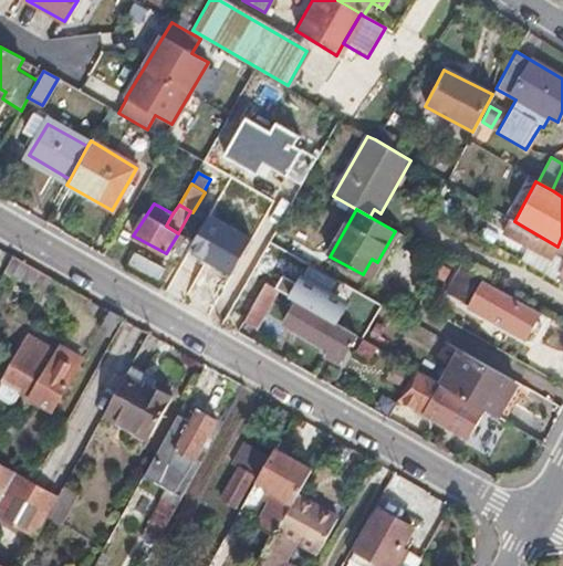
[(562,249),(558,247),(525,228),(517,243),(552,263),(555,257),(562,260),(562,271),(561,275),(562,276),(562,249)]
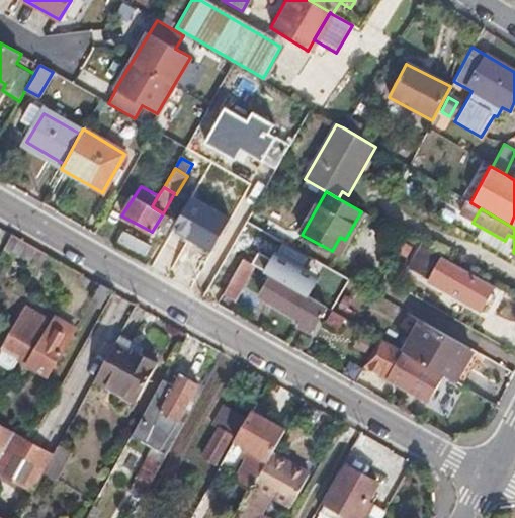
[(493,285),(419,244),(408,265),(428,276),(426,280),(480,310),(493,285)]
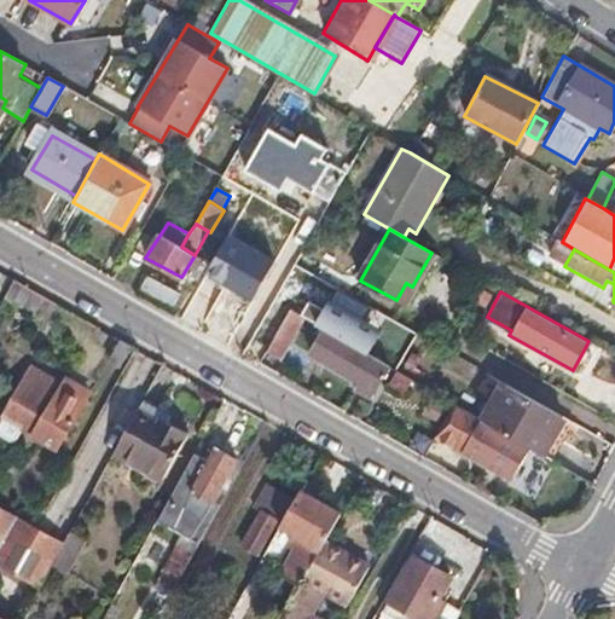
[(283,319),(262,352),(277,360),(297,328),(283,319)]
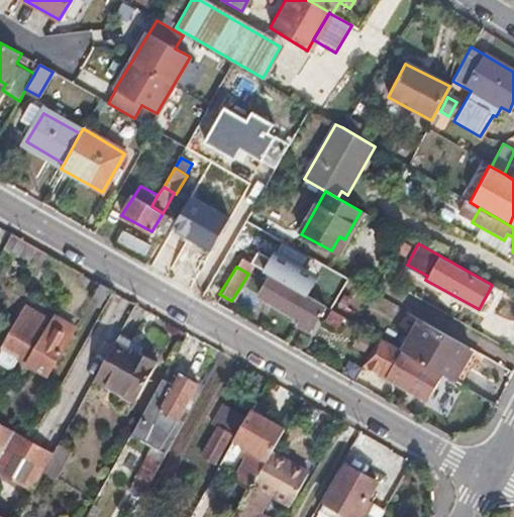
[(324,306),(272,276),(260,296),(300,320),(297,324),(310,332),(324,306)]
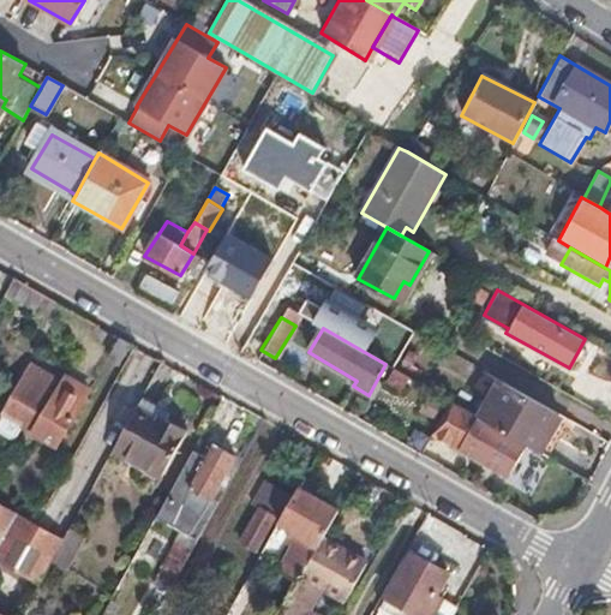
[(17,425),(42,439),(67,412),(83,386),(65,376),(63,378),(31,362),(0,416),(0,433),(10,439),(17,425)]
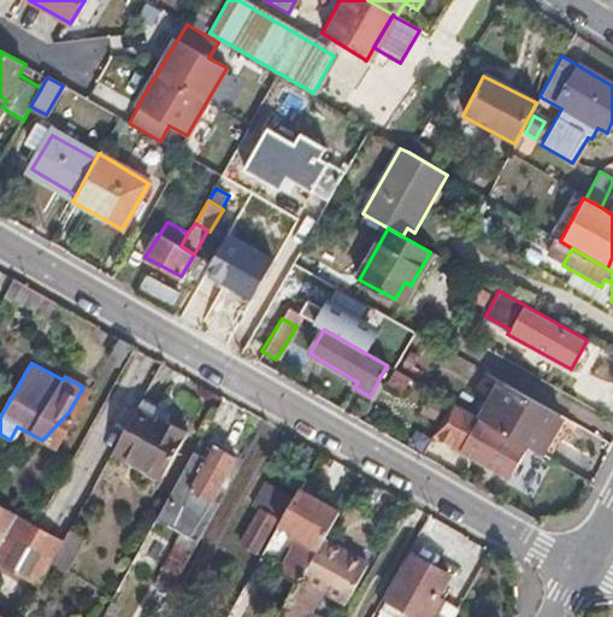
[(387,370),(379,387),(398,394),(405,377),(387,370)]
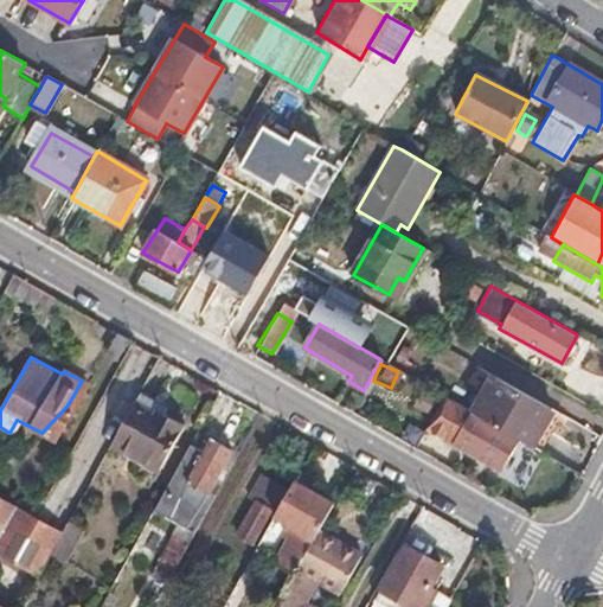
[(550,408),(492,376),(472,411),(519,440),(530,446),(550,408)]
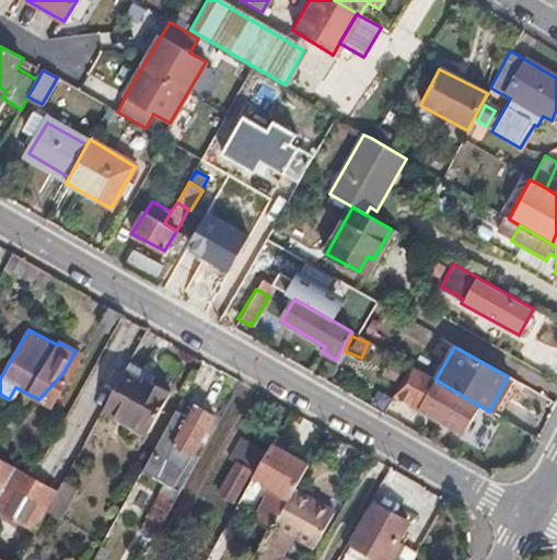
[(61,375),(38,399),(48,405),(79,352),(76,351),(61,375)]
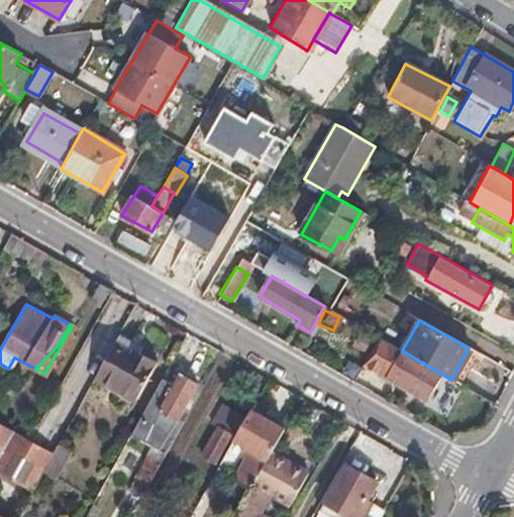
[(378,337),(363,366),(427,402),(442,375),(402,350),(378,337)]
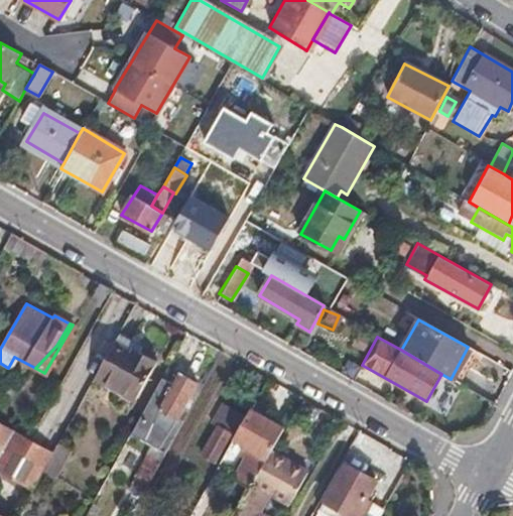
[(132,347),(115,338),(111,344),(128,354),(132,347)]
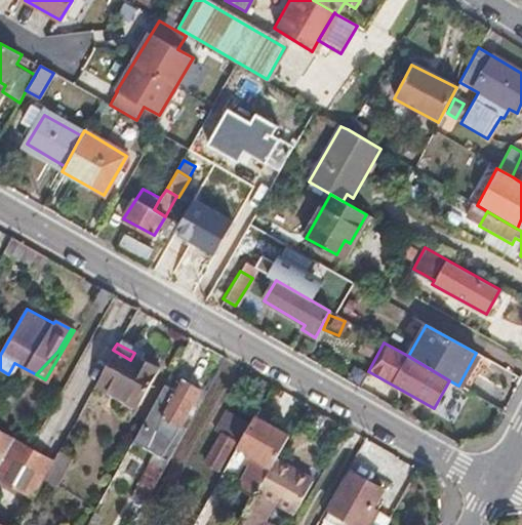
[(113,350),(91,389),(132,412),(158,366),(134,353),(130,360),(113,350)]
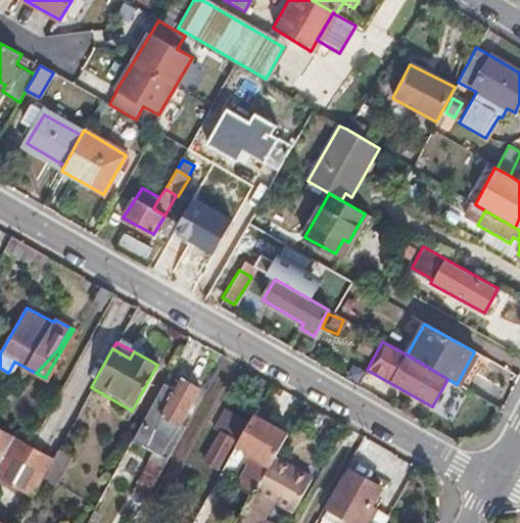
[(177,354),(162,381),(172,387),(179,375),(187,361),(177,354)]
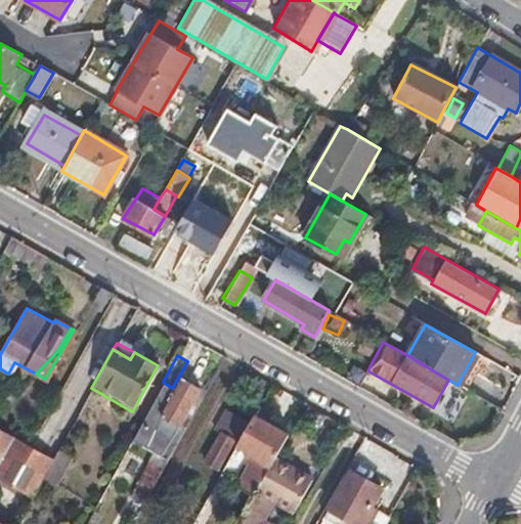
[(163,382),(131,439),(165,459),(182,427),(178,424),(198,387),(179,376),(172,388),(163,382)]
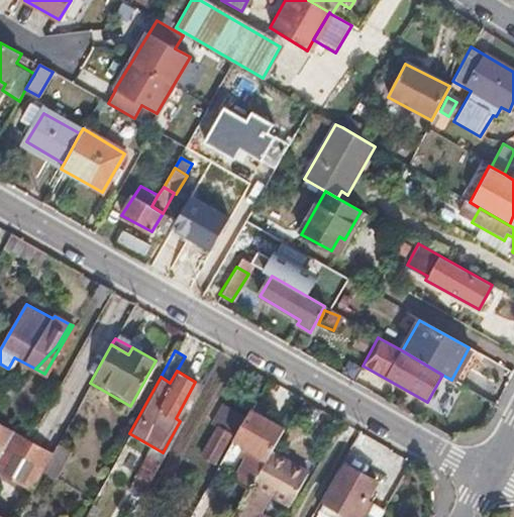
[(230,432),(234,434),(247,412),(227,401),(214,423),(230,432)]
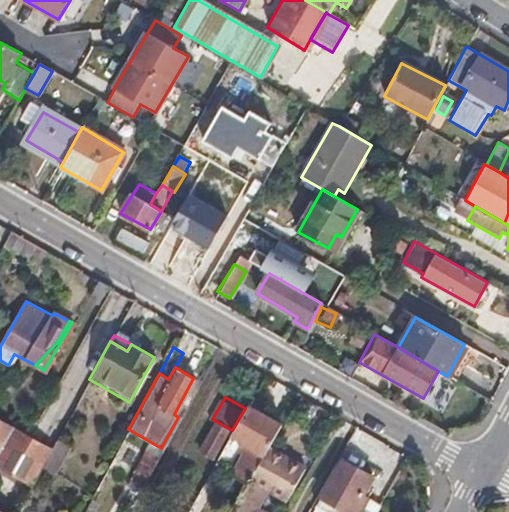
[(232,430),(230,434),(262,452),(266,447),(280,422),(247,404),(245,408),(232,430)]
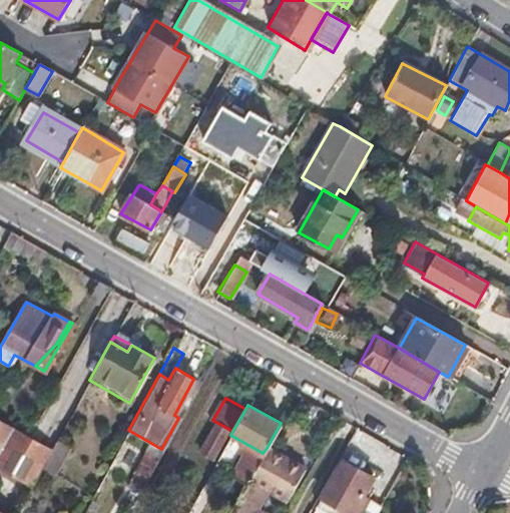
[(0,444),(10,426),(0,420),(0,444)]
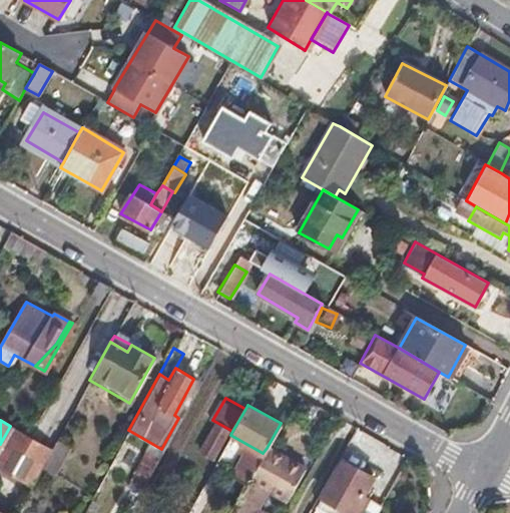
[(211,459),(228,429),(212,420),(195,451),(211,459)]
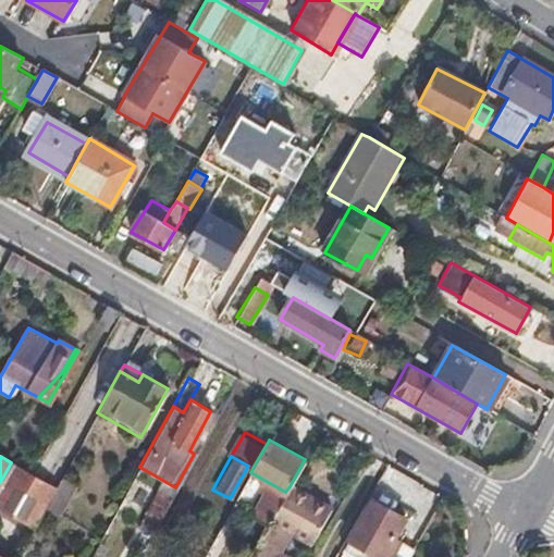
[(11,462),(0,482),(0,512),(13,519),(37,477),(11,462)]
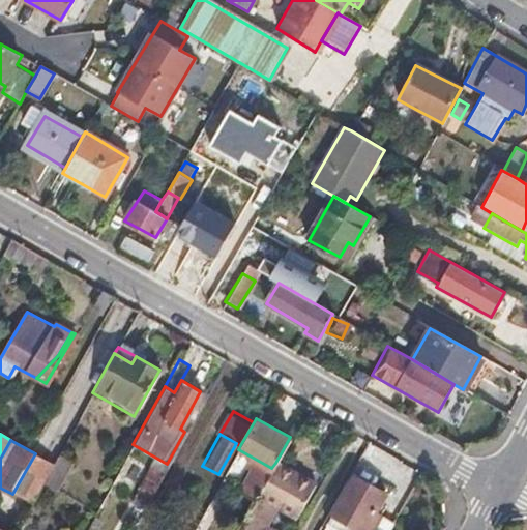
[(57,453),(52,463),(41,482),(55,490),(71,461),(57,453)]
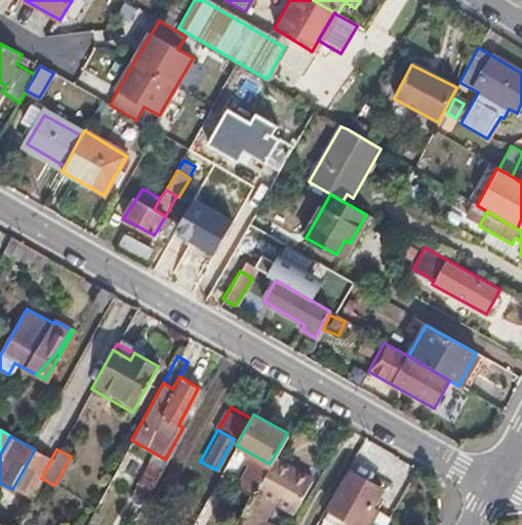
[(331,492),(273,458),(269,463),(235,524),(234,524),(284,524),(292,511),(314,523),(331,492)]
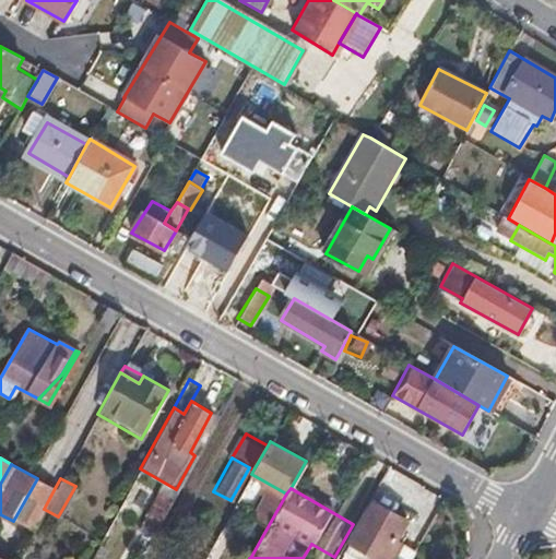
[(409,558),(414,551),(393,540),(404,521),(370,501),(343,549),(359,558),(409,558)]
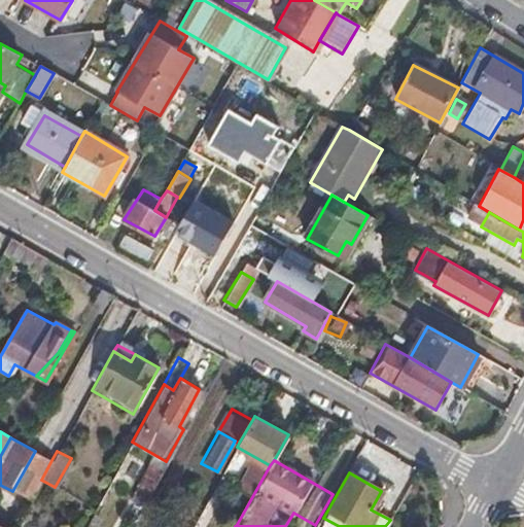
[(29,526),(47,496),(35,490),(13,526),(29,526)]
